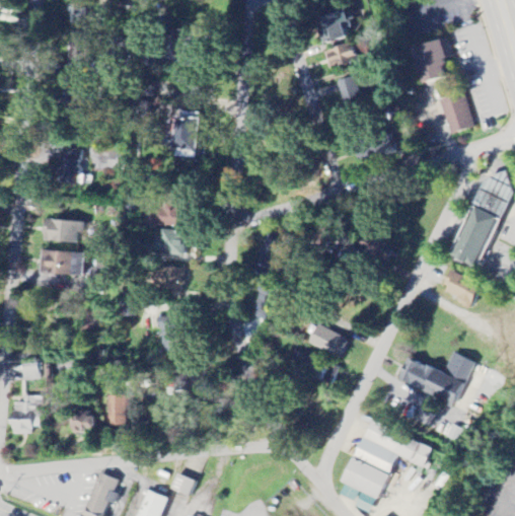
[(324,16),(330,44),(351,39),(349,28),(353,26),(349,10),(324,16)]
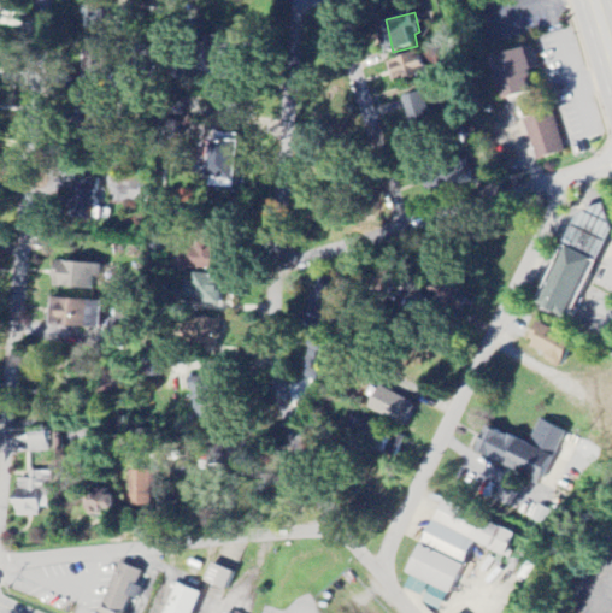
[(500,99),(530,92),(525,70),(535,68),(530,46),(490,54),(500,99)]
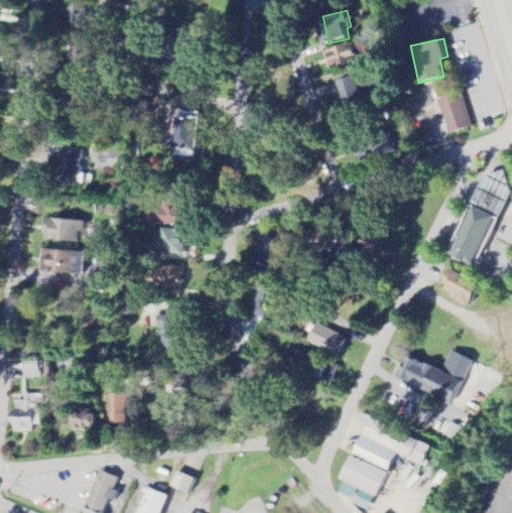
[(361,60),(356,42),(323,51),(328,69),(361,60)]
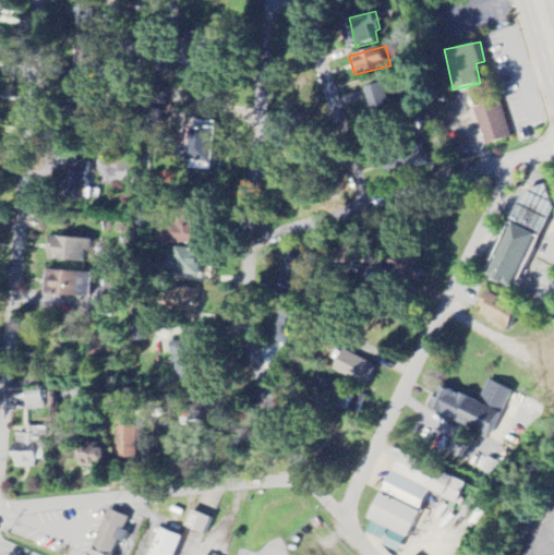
[(199,101),(219,103),(220,81),(190,81),(190,92),(199,92),(199,101)]
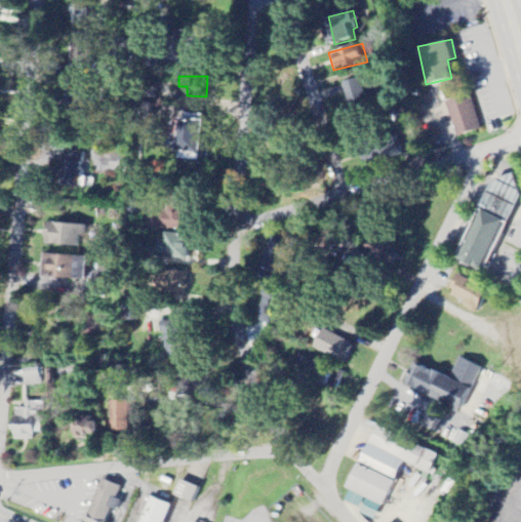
[(346,108),(366,106),(362,77),(342,79),(346,108)]
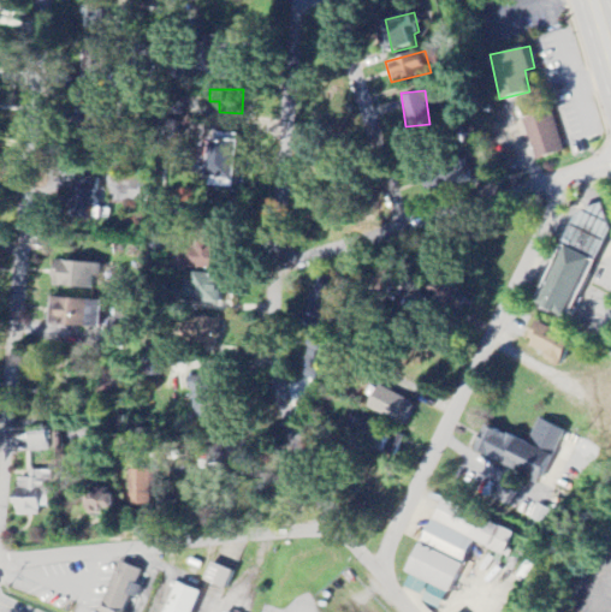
[(521,116),(531,158),(561,152),(551,108),(521,116)]
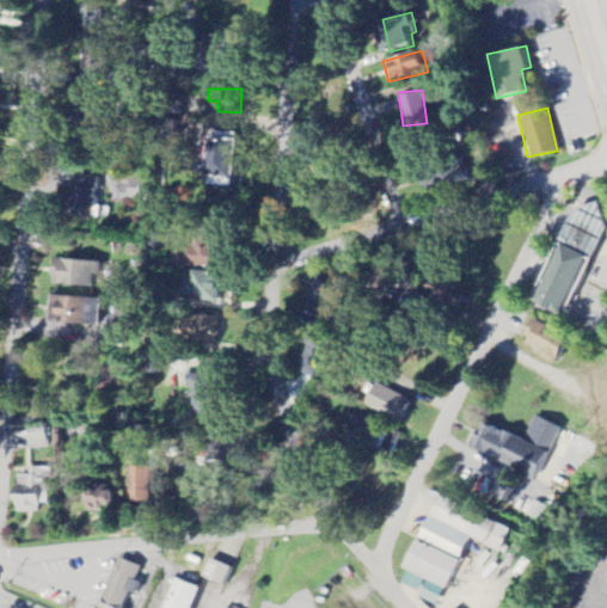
[(239,131),(209,130),(208,178),(237,179),(239,131)]
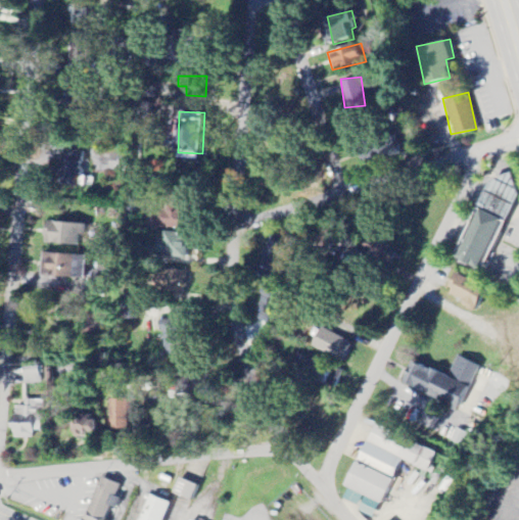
[(83,184),(83,176),(80,175),(81,150),(60,149),(58,183),(83,184)]
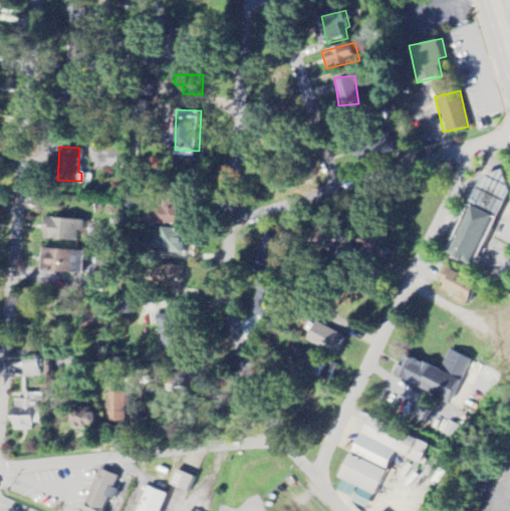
[(122,153),(105,152),(105,166),(122,167),(122,153)]
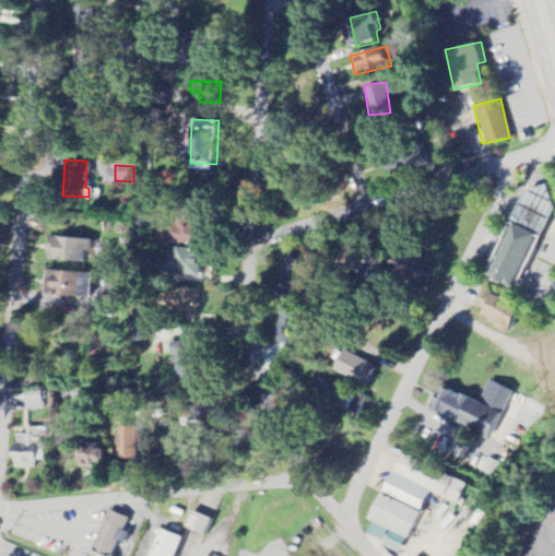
[(488,275),(518,288),(554,201),(554,190),(539,184),(534,192),(527,189),(488,275)]
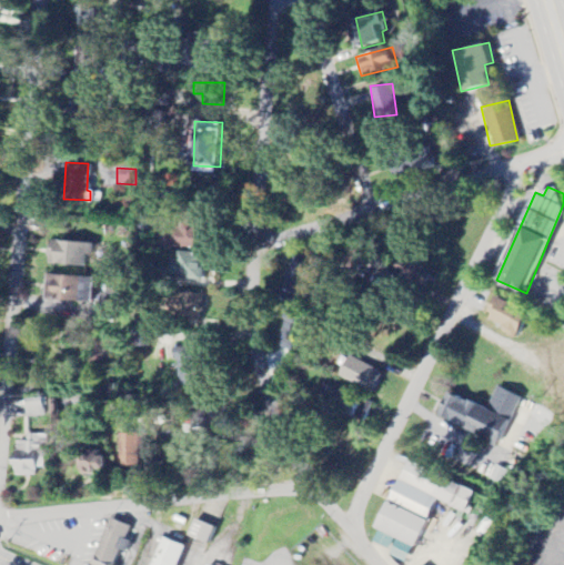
[(159,248),(205,246),(204,229),(158,230),(159,248)]
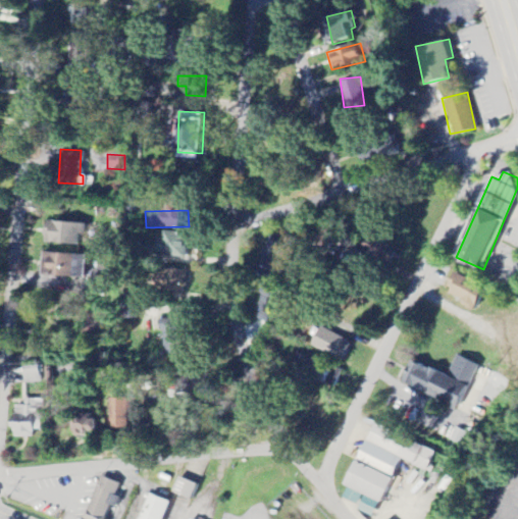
[(83,244),(84,222),(44,220),(43,243),(83,244)]
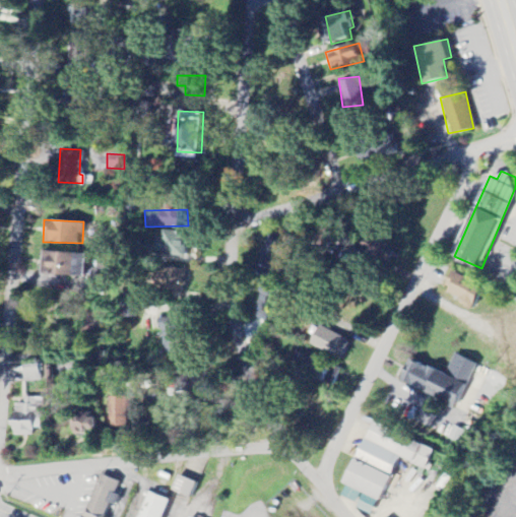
[(153,252),(187,255),(189,233),(155,230),(153,252)]
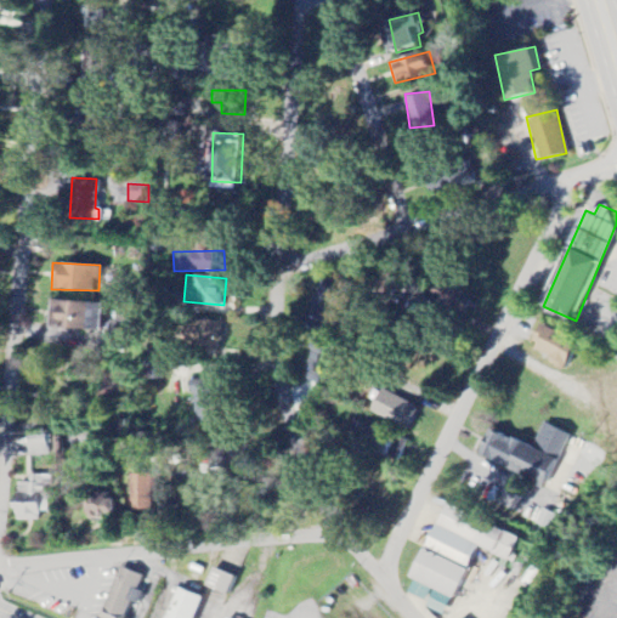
[(467,310),(475,292),(439,275),(426,300),(456,313),(459,306),(467,310)]
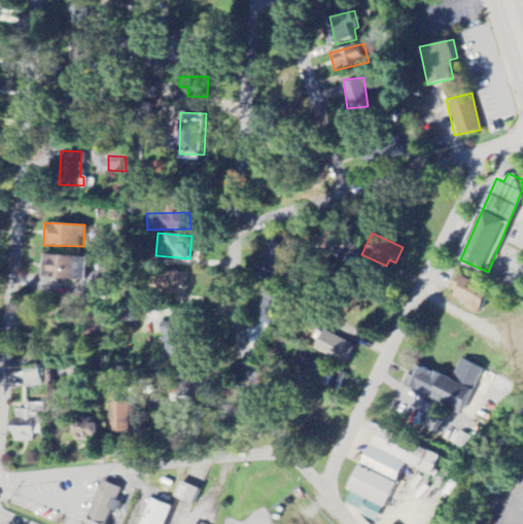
[(256,267),(279,280),(298,248),(275,235),(256,267)]
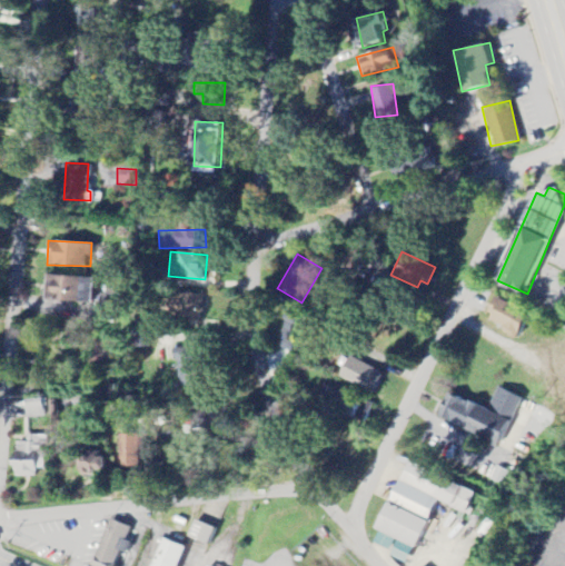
[(92,276),(45,274),(43,299),(91,301),(92,276)]
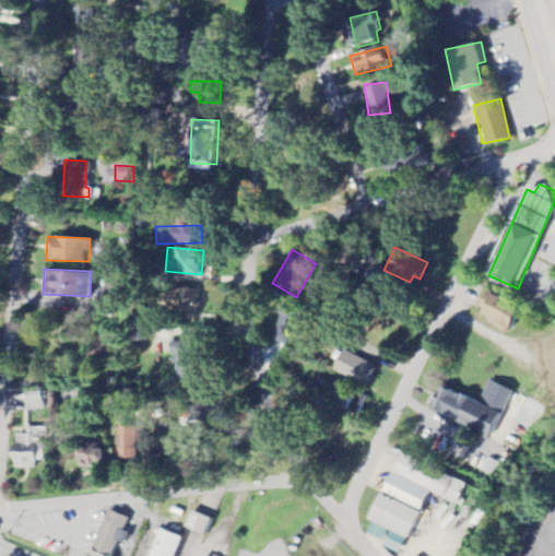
[(196,312),(196,287),(179,286),(179,294),(170,293),(170,312),(196,312)]
